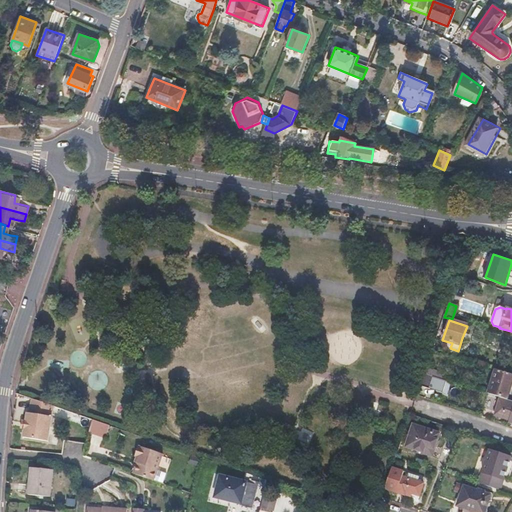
[(443,374),(426,368),(424,375),(441,380),(443,374)]
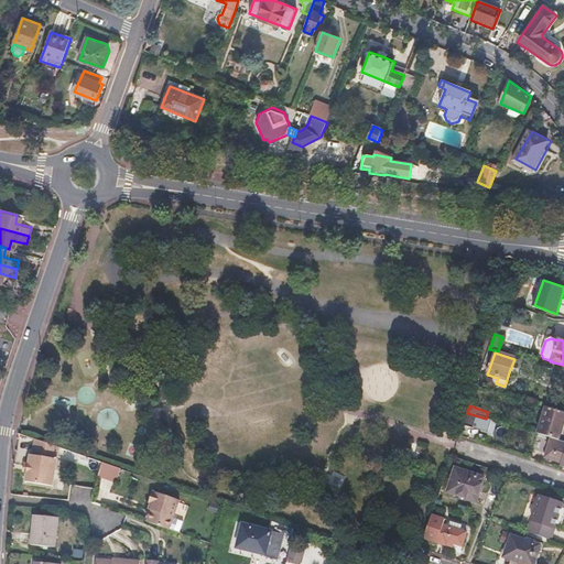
[(563,422),(563,412),(545,408),(537,434),(551,437),(559,441),(563,427),(563,422)]
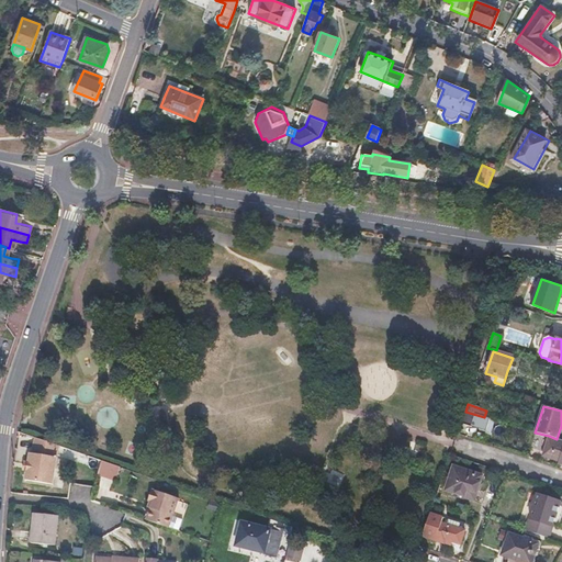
[(484,417),(465,412),(461,425),(484,431),(489,418),(484,417)]
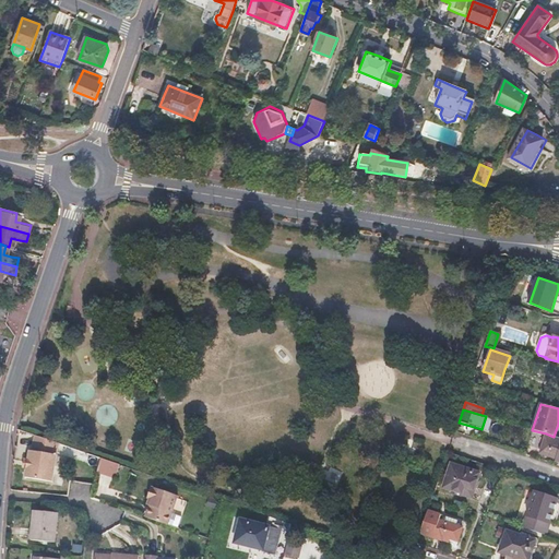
[(558,438),(554,437),(546,433),(539,452),(557,458),(556,460),(558,461),(558,438)]
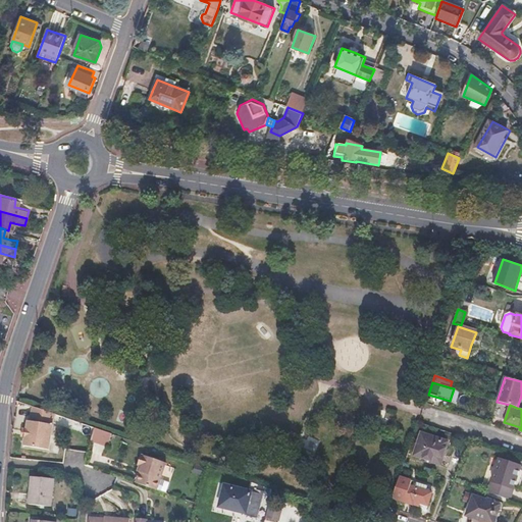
[(30,421),(29,421),(27,430),(27,433),(25,438),(23,447),(49,451),(55,415),(33,407),(30,421)]
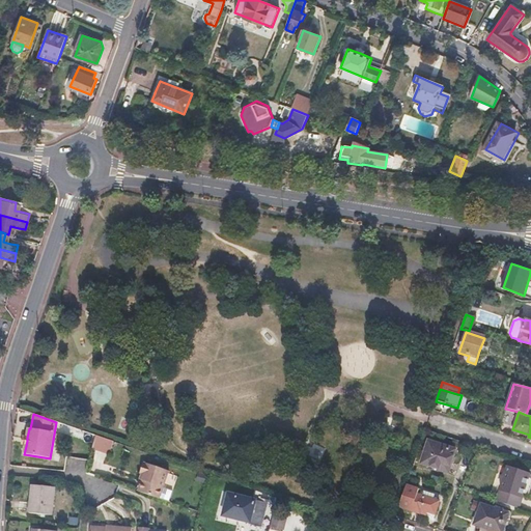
[(124,435),(84,420),(80,429),(96,436),(114,442),(128,447),(130,443),(122,440),(124,435)]
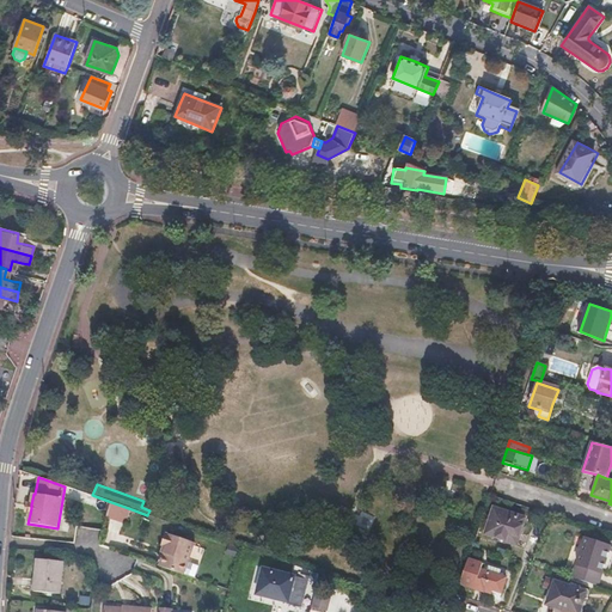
[(89,510),(84,509),(79,527),(99,531),(108,512),(111,502),(92,495),(89,510)]
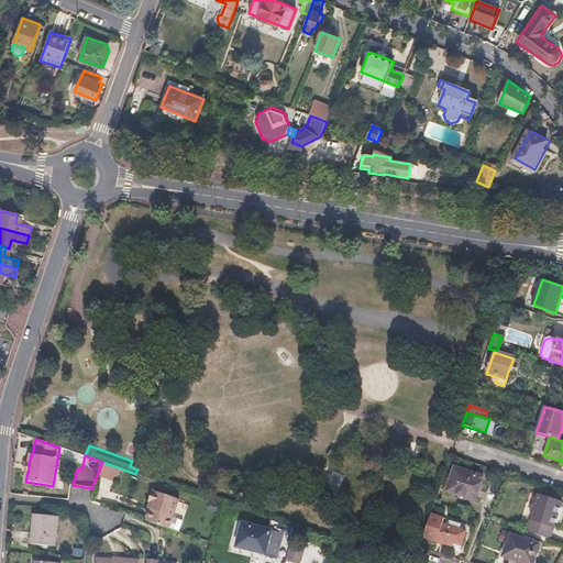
[(121,468),(102,462),(99,471),(108,474),(118,477),(121,468)]
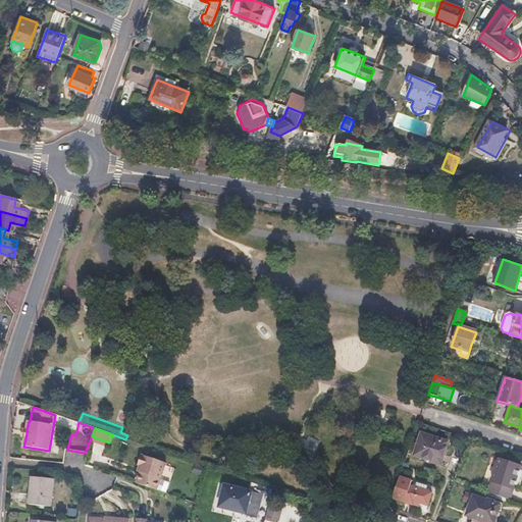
[(448,441),(421,433),(413,456),(425,460),(436,463),(441,451),(444,452),(448,441)]
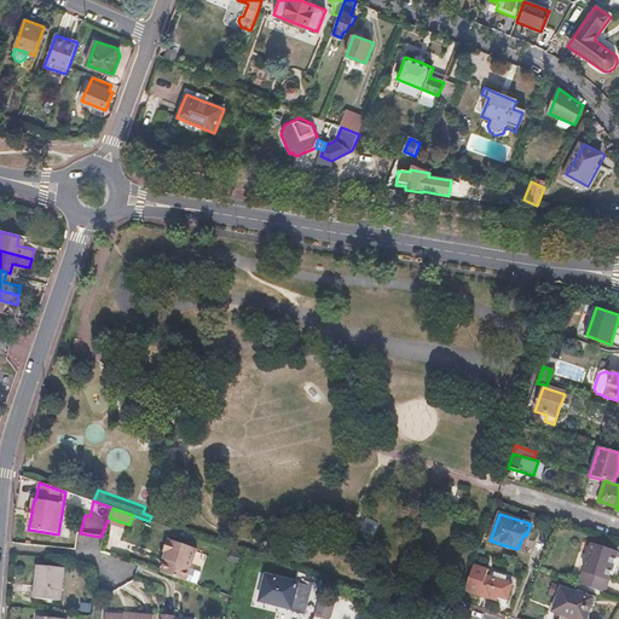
[(162,553),(167,555),(161,574),(185,583),(196,550),(166,541),(162,553)]
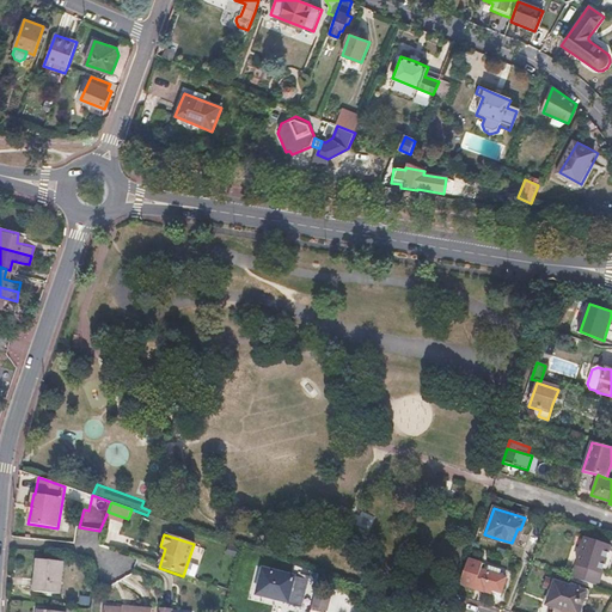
[(611,558),(611,551),(609,551),(610,546),(585,538),(571,577),(598,586),(601,573),(607,574),(611,563),(611,558)]
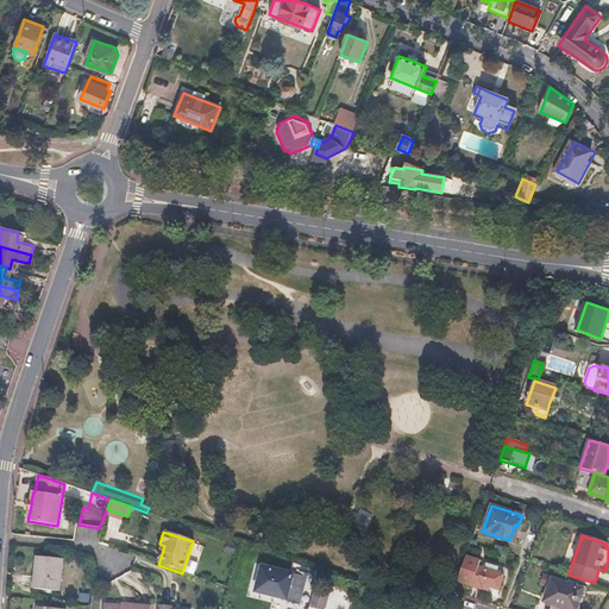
[(63,559),(38,557),(37,572),(36,589),(61,590),(63,559)]
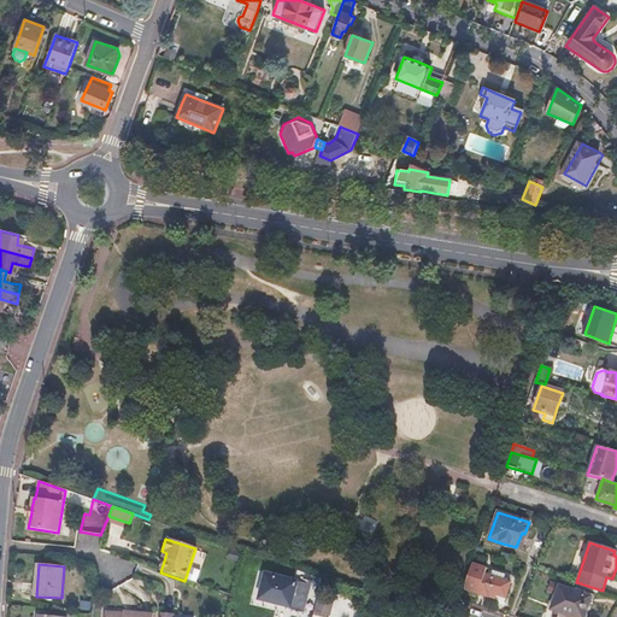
[(472,565),(471,568),(464,591),(489,599),(491,594),(498,597),(505,599),(511,583),(504,581),(506,576),(492,571),(489,577),(483,575),(486,569),(472,565)]
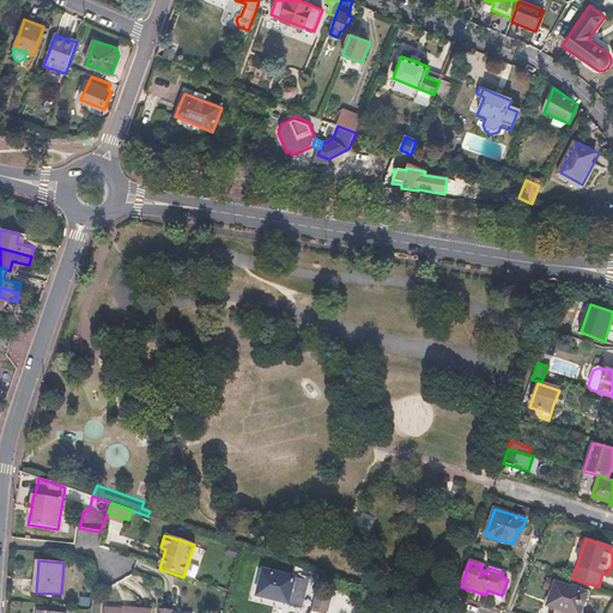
[(309,581),(263,570),(258,595),(273,599),(289,604),(289,605),(302,608),(309,581)]
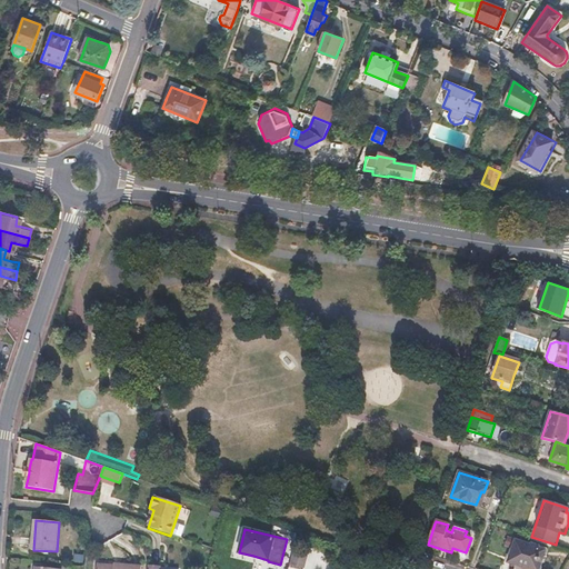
[(546,550),(516,541),(508,562),(527,568),(539,568),(542,561),(546,550)]
